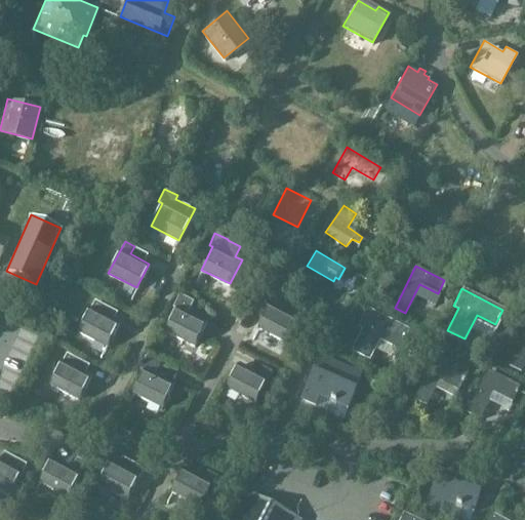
[(176,307),(165,329),(193,344),(205,320),(187,310),(192,300),(178,292),(172,305),(176,307)]
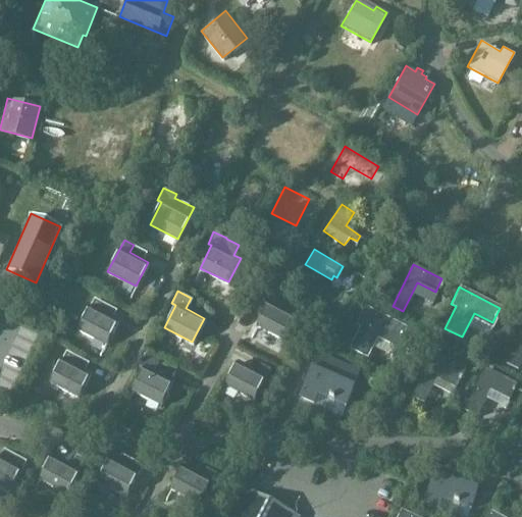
[(94,298),(77,328),(105,343),(118,319),(99,309),(103,302),(94,298)]
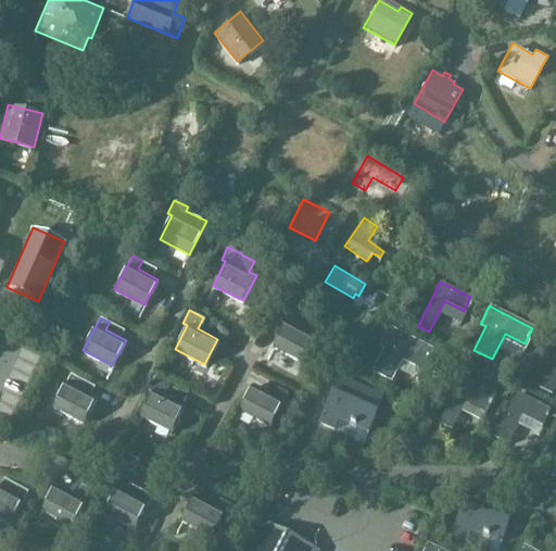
[(326,347),(332,334),(320,328),(310,322),(306,329),(285,320),(273,345),(304,361),(314,340),(326,347)]
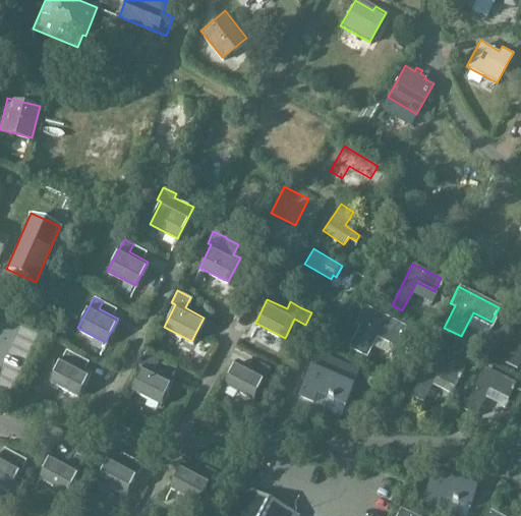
[(396,345),(406,326),(363,303),(354,323),(359,325),(348,346),(366,355),(377,336),(396,345)]
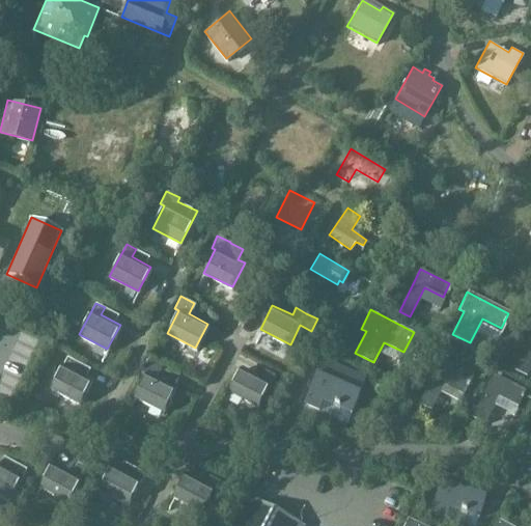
[(530,362),(530,333),(513,368),(525,375),(530,362)]
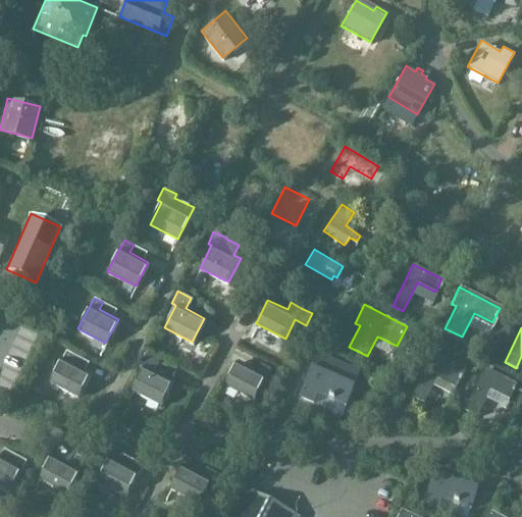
[(66,350),(50,380),(77,396),(91,372),(71,362),(75,355),(66,350)]
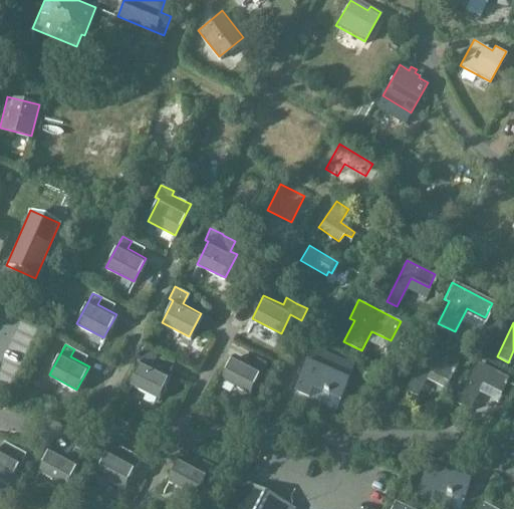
[(337,398),(352,361),(312,344),(293,389),(307,395),(311,386),(337,398)]
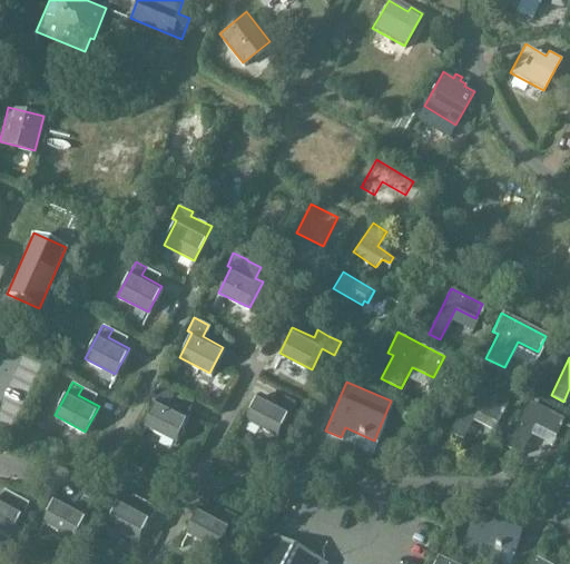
[(156,399),(144,424),(175,439),(188,414),(167,403),(173,391),(159,384),(153,397),(156,399)]
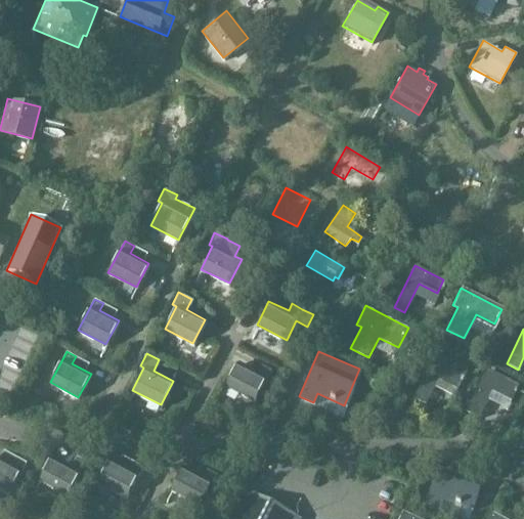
[(464,373),(433,357),(413,397),(425,403),(438,377),(456,387),(464,373)]
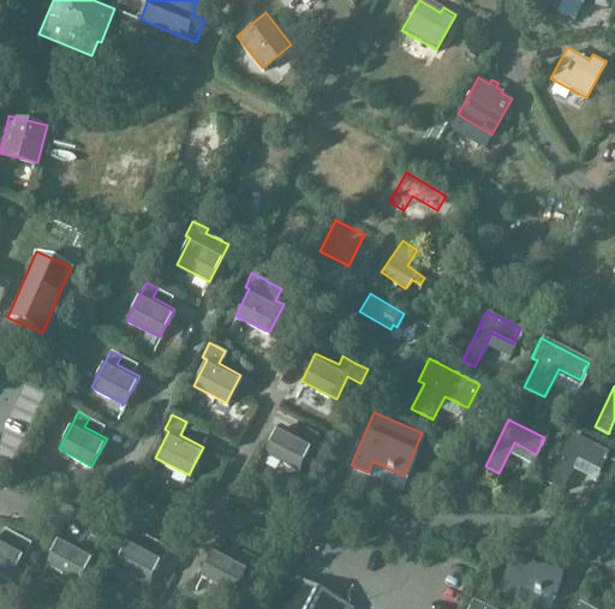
[(279,424),(264,451),(299,469),(317,434),(305,427),(302,436),(279,424)]
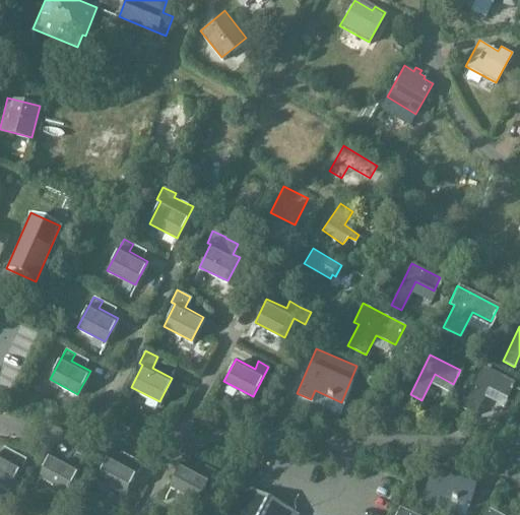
[(513,381),(482,366),(468,394),(464,392),(457,405),(472,412),(486,386),(506,395),(513,381)]
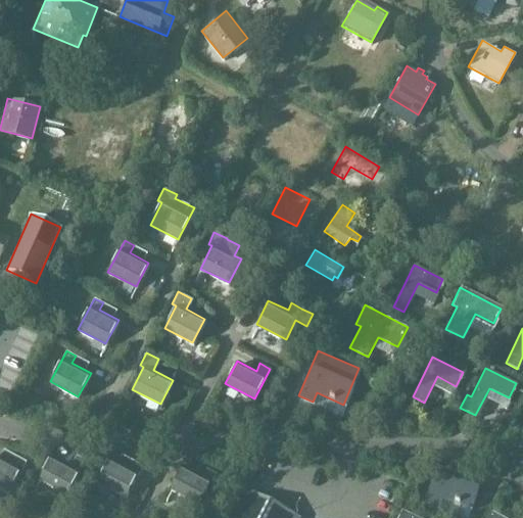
[(133,460),(121,453),(116,460),(109,456),(96,480),(126,497),(143,465),(133,459),(133,460)]
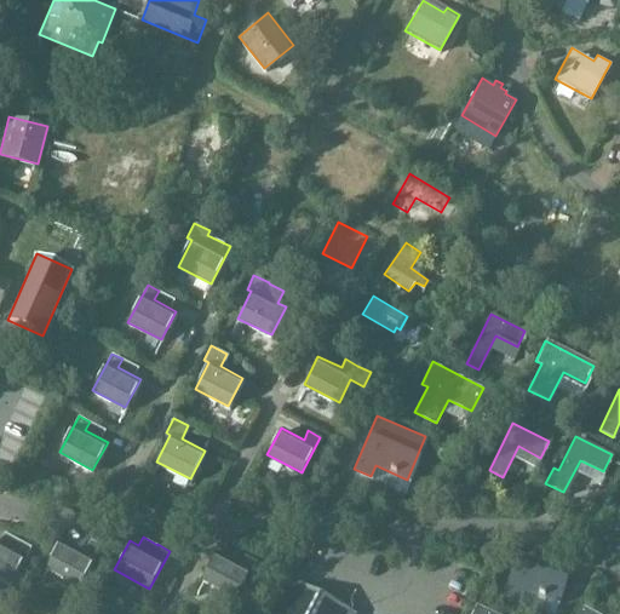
[(90,538),(84,550),(62,538),(46,568),(80,585),(95,558),(98,561),(105,546),(90,538)]
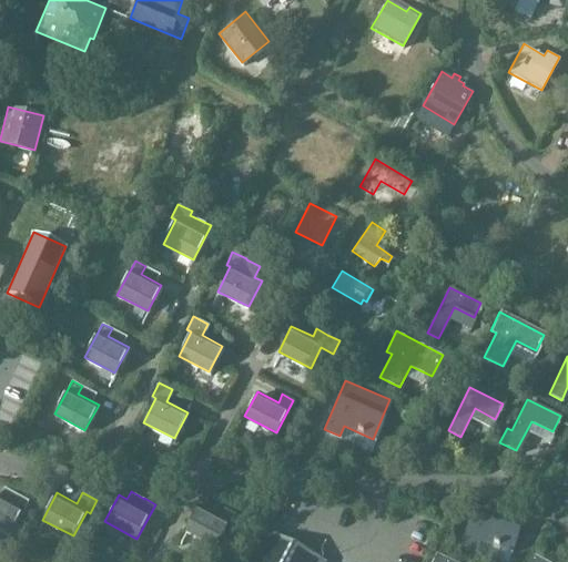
[(13,502),(0,494),(0,528),(9,533),(28,500),(18,494),(13,502)]
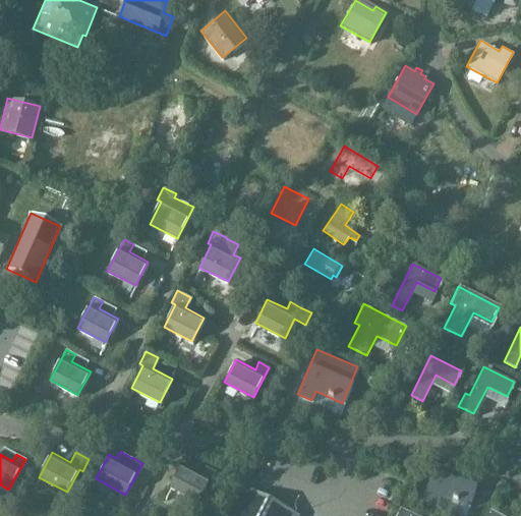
[(439,456),(423,502),(438,507),(441,498),(469,507),(481,469),(439,456)]
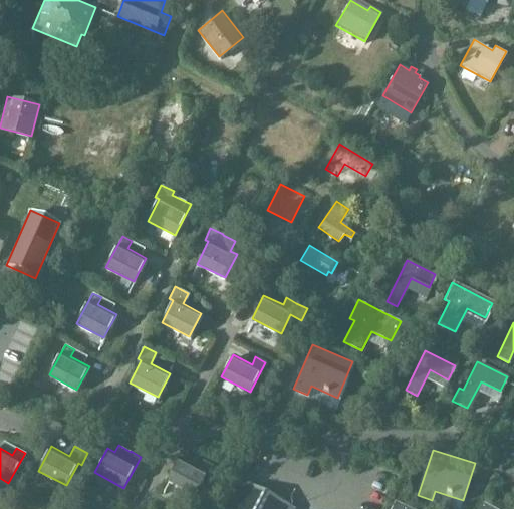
[(179,456),(167,479),(195,494),(211,463),(202,459),(198,466),(179,456)]
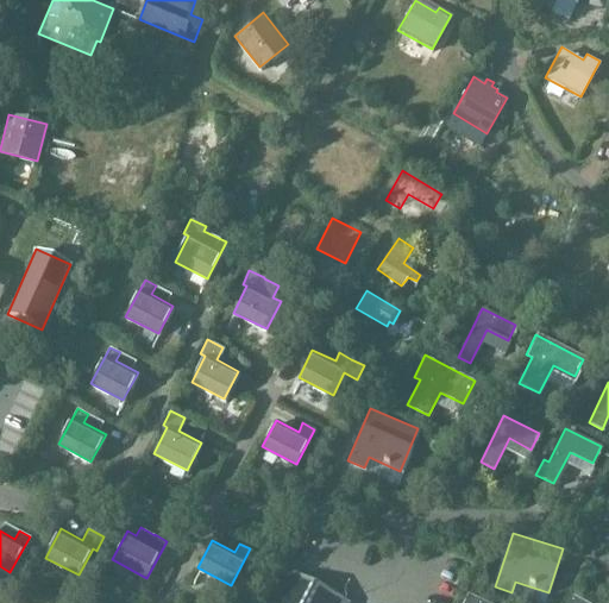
[(290,570),(272,602),(345,602),(347,598),(290,570)]
